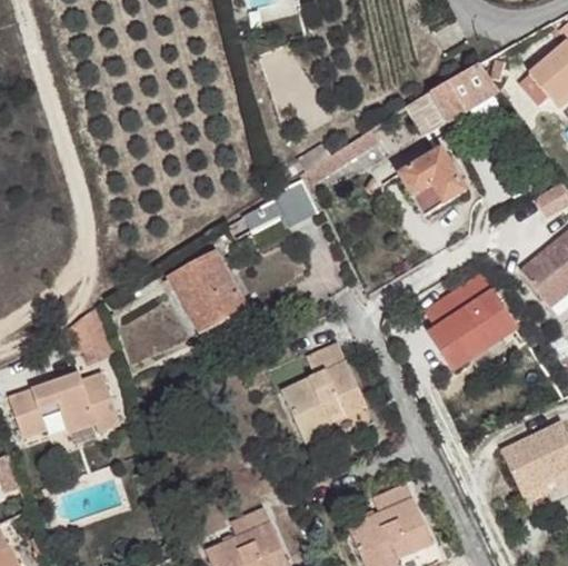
[(560,43),(566,38),(555,25),(549,29),(560,43)]
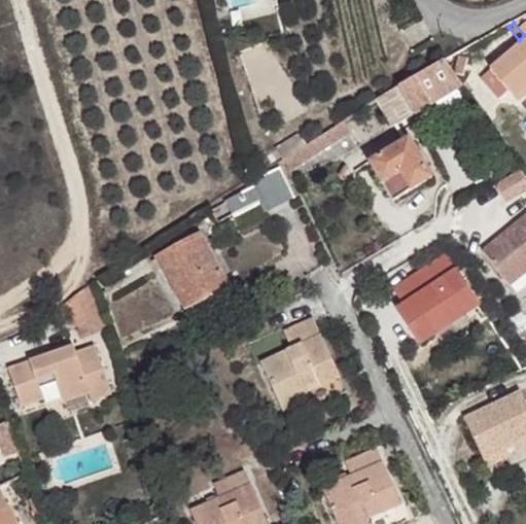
[(525,37),(524,35),(519,40),(489,66),(480,74),(497,96),(506,86),(513,94),(525,81),(525,37)]
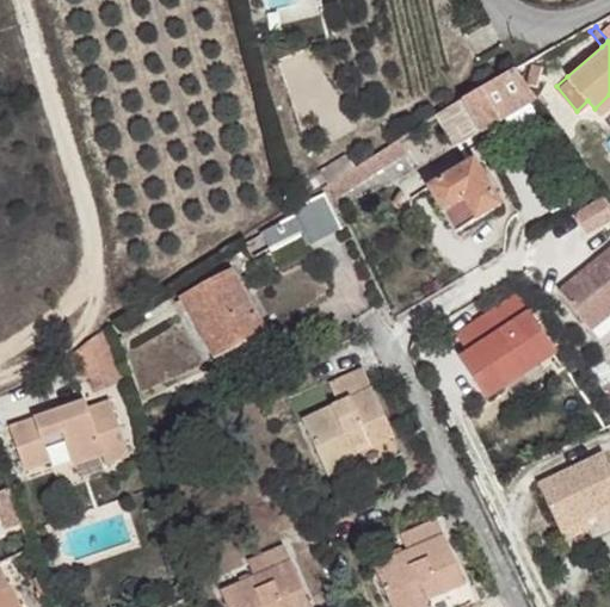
[(524,80),(535,84),(540,68),(529,64),(524,80)]
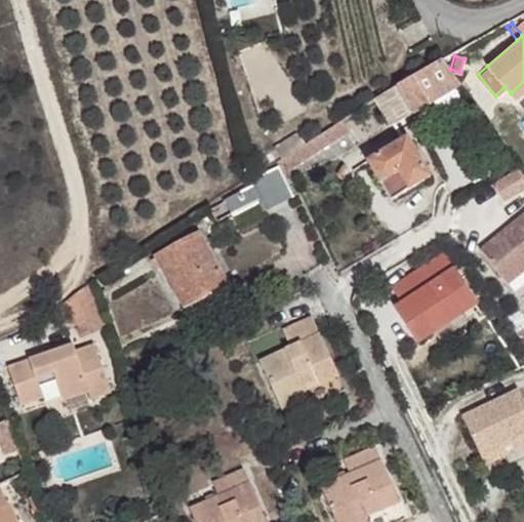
[(465,104),(453,86),(459,83),(440,57),(395,84),(411,112),(432,99),(443,117),(465,104)]
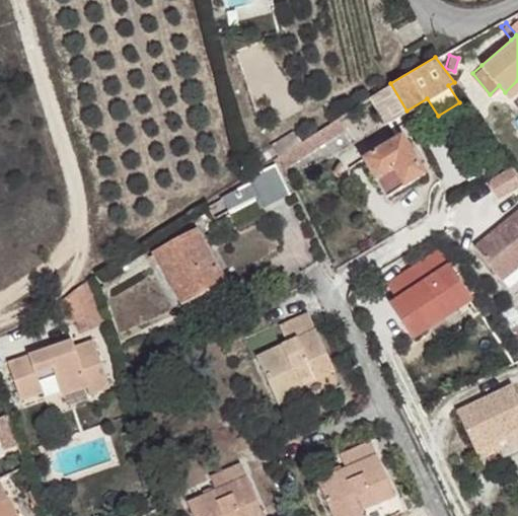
[(517,80),(505,92),(509,96),(517,88),(517,80)]
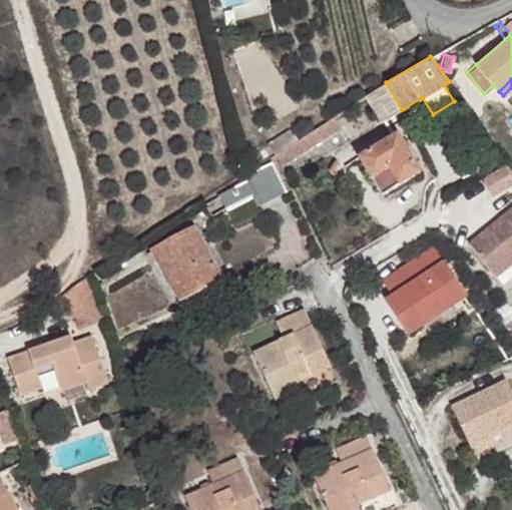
[(402,109),(386,82),(364,95),(381,122),(402,109)]
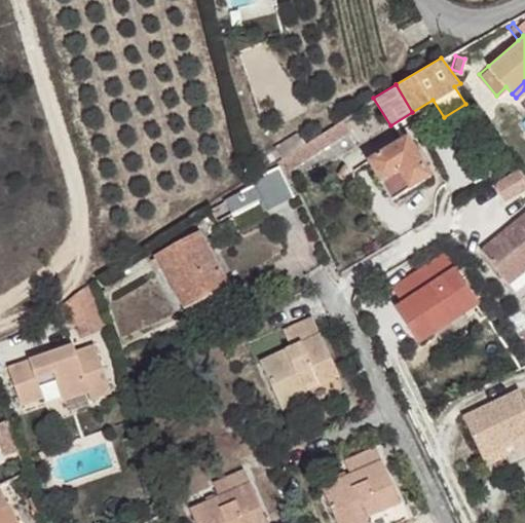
[(280,158),(287,167),(347,128),(341,119),(280,158)]
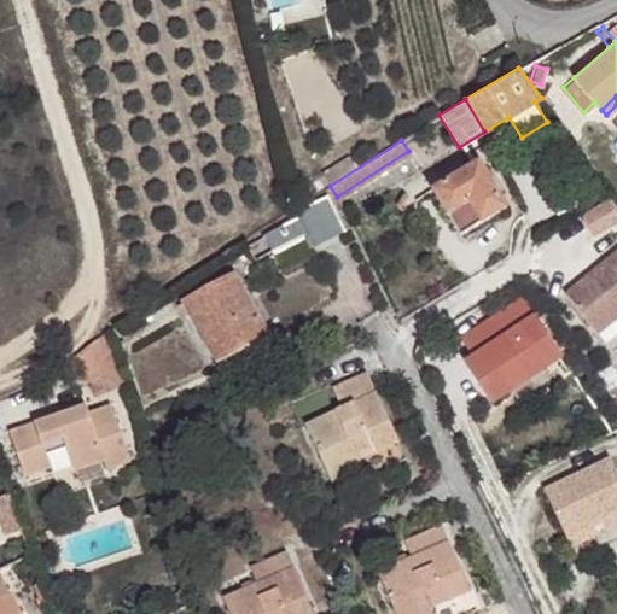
[(321,171),(330,185),(358,167),(349,153),(321,171)]
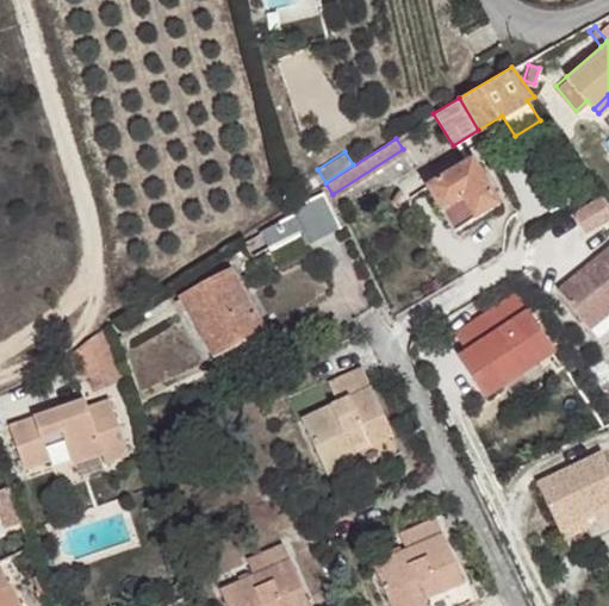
[(471,156),(426,183),(452,230),(498,201),(471,156)]
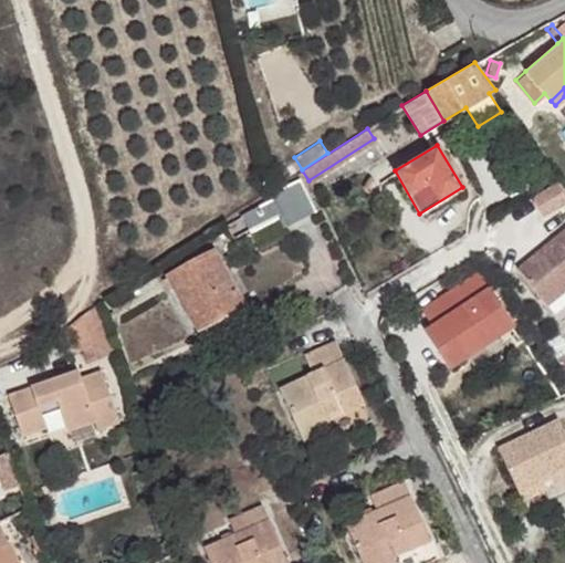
[(241,212),(249,230),(279,216),(282,225),(314,208),(299,176),(268,191),(270,197),(241,212)]
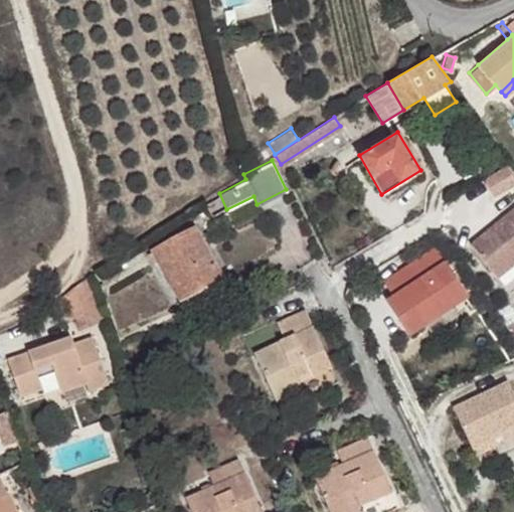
[(513,175),(513,176),(506,163),(485,176),(496,194),(513,182),(513,175)]
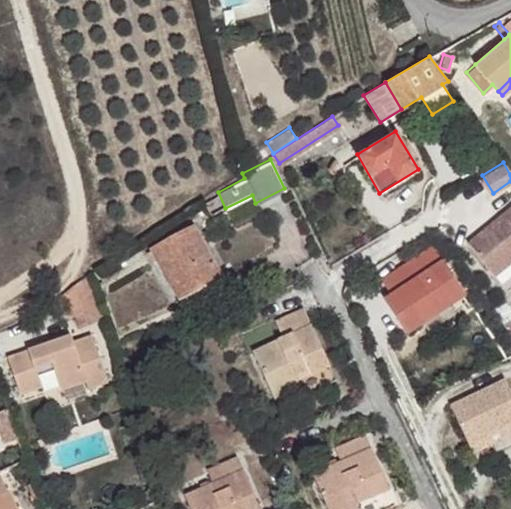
[(510,247),(510,204),(466,240),(487,266),(510,247)]
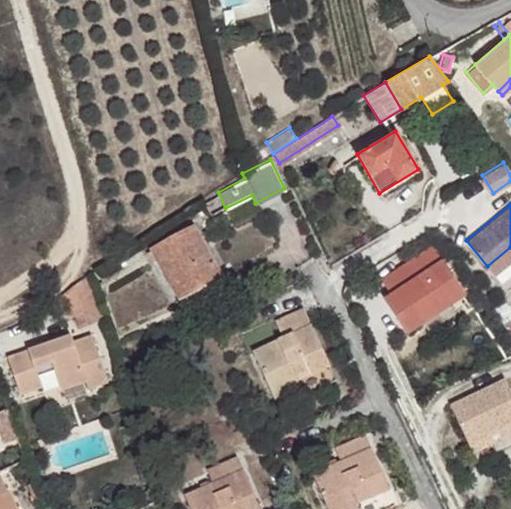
[(157,257),(179,295),(218,273),(191,225),(147,250),(152,260),(157,257)]
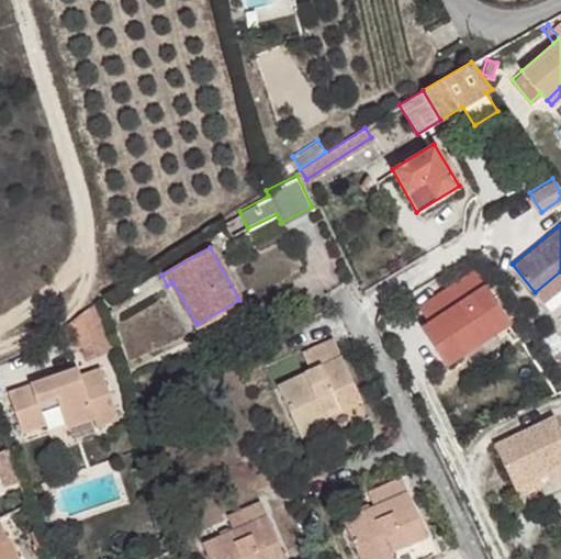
[(484,286),(473,269),(421,304),(430,321),(484,286)]
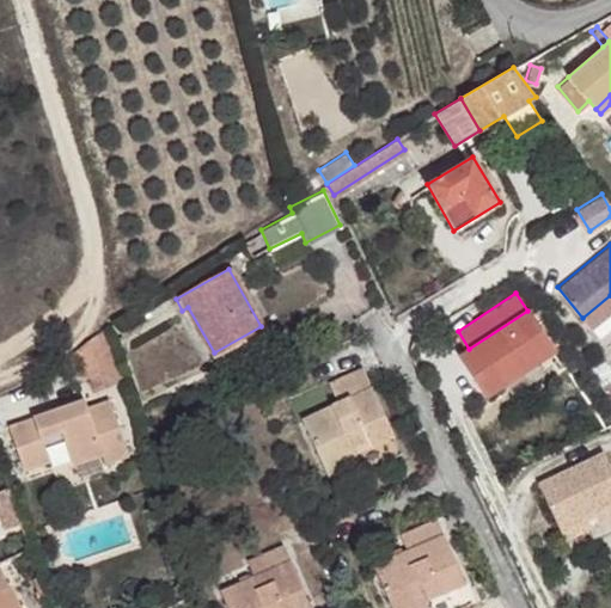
[(610,295),(582,318),(591,330),(610,313),(610,295)]
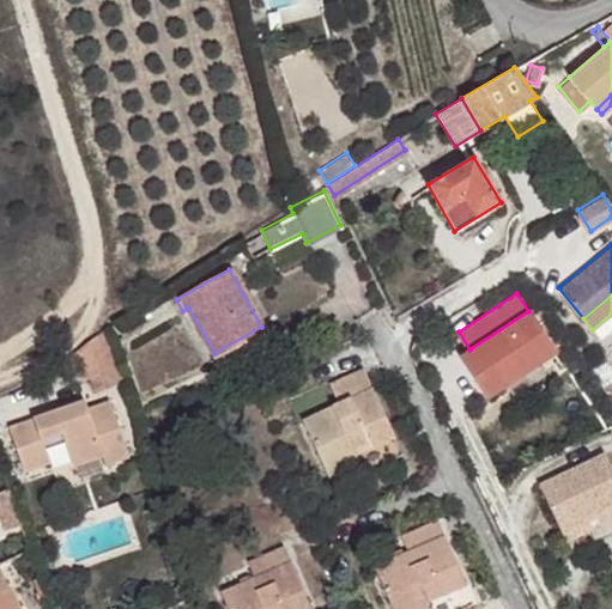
[(497,371),(546,340),(528,311),(470,349),(477,359),(468,365),(486,394),(504,382),(497,371)]
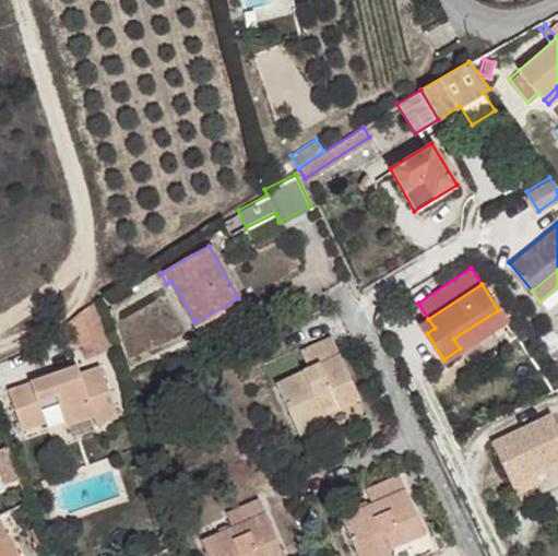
[(64,321),(73,345),(81,343),(88,340),(94,355),(111,349),(93,299),(64,321)]
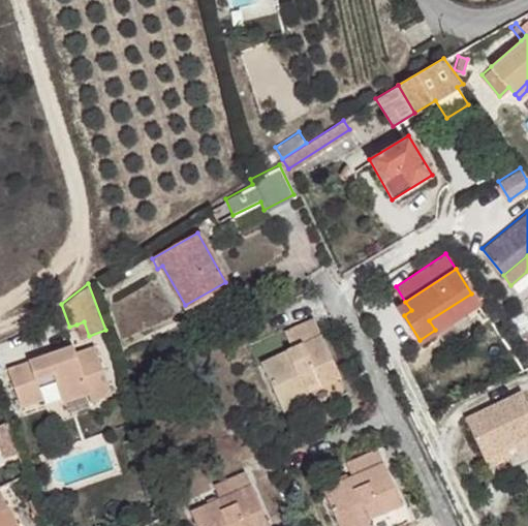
[(435,330),(477,303),(471,294),(429,320),(435,330)]
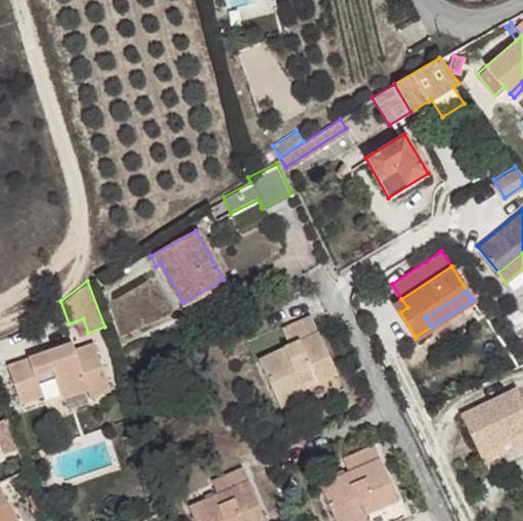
[(407,307),(401,299),(394,303),(400,312),(407,307)]
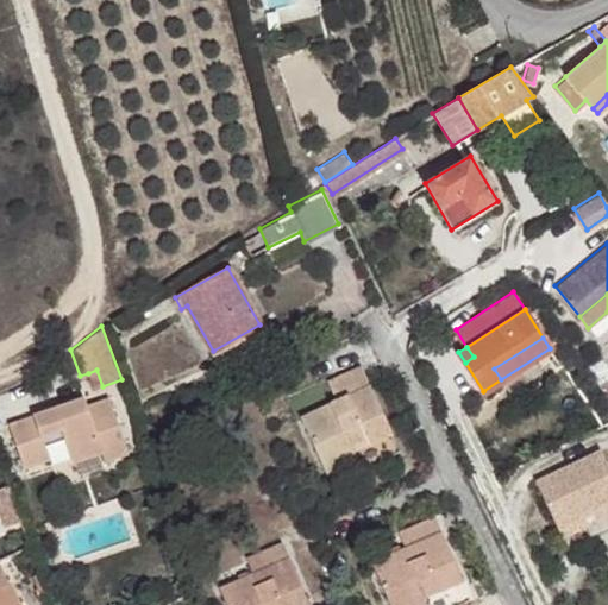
[(300,416),(325,472),(357,458),(353,449),(351,445),(367,438),(369,442),(392,433),(361,364),(326,379),(336,399),(300,416)]
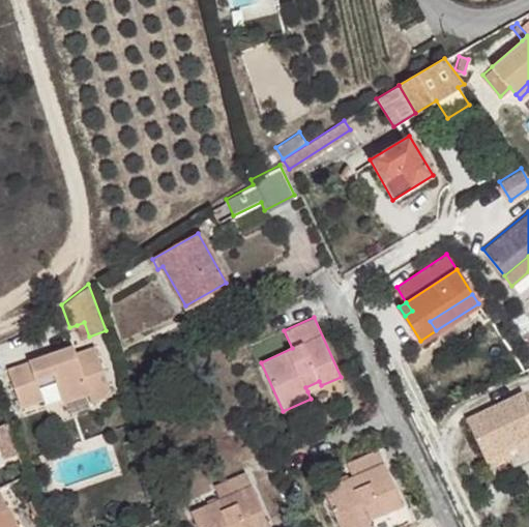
[(77,325),(82,340),(89,337),(84,322),(77,325)]
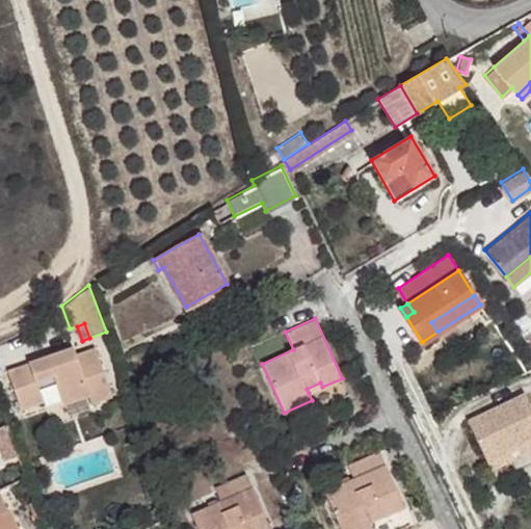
[(6,369),(20,407),(43,400),(38,388),(35,380),(52,374),(55,381),(62,403),(88,395),(90,402),(111,395),(95,346),(75,353),(73,346),(6,369)]
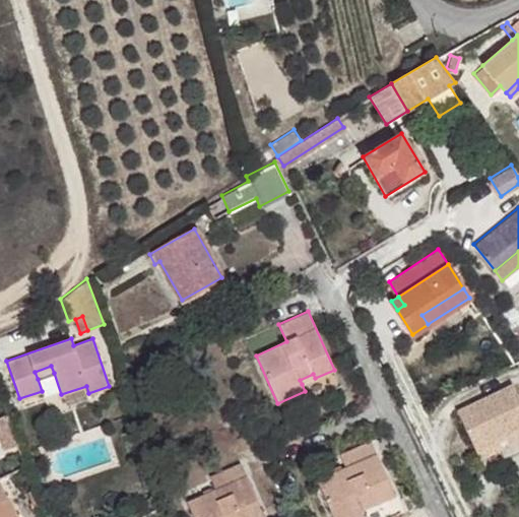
[(35,372),(38,379),(54,373),(51,366),(35,372)]
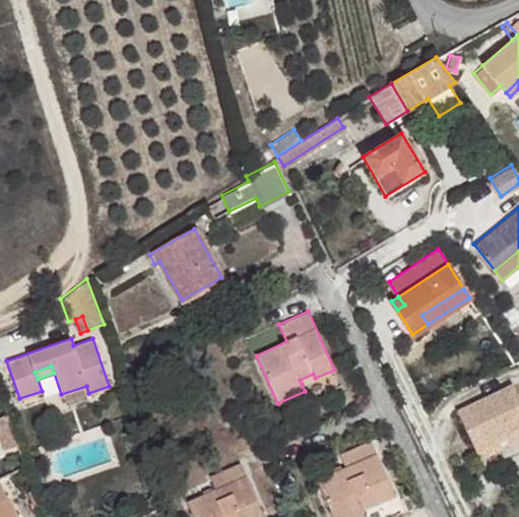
[(300,380),(302,384),(315,378),(313,374),(300,380)]
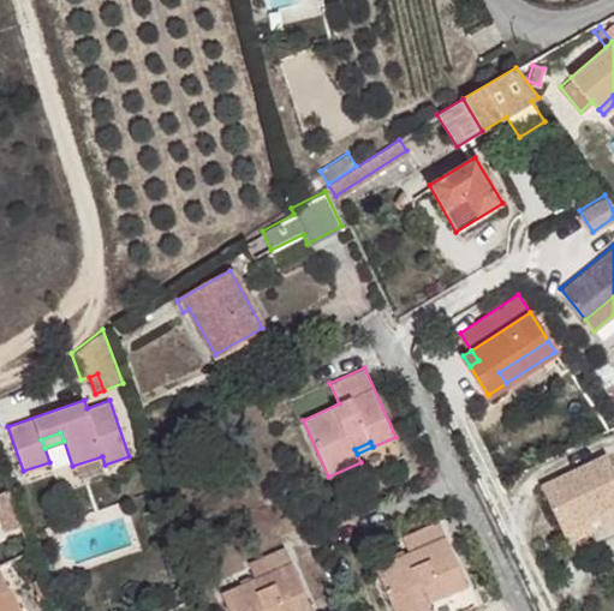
[(540,484),(562,532),(613,508),(613,468),(606,453),(540,484)]
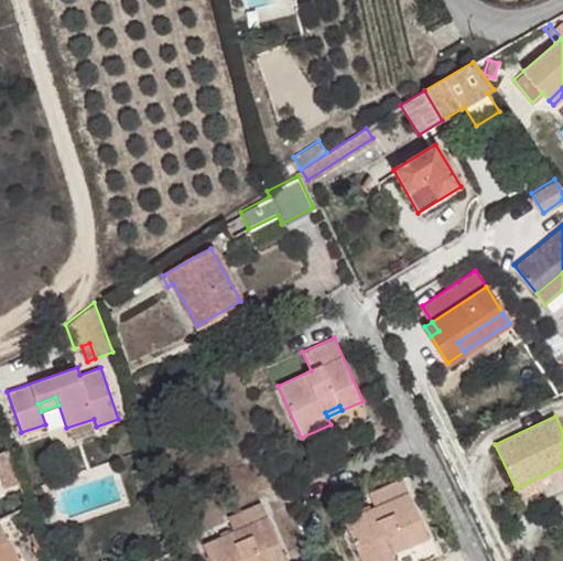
[(0,472),(4,486),(20,482),(8,448),(0,450),(0,472)]
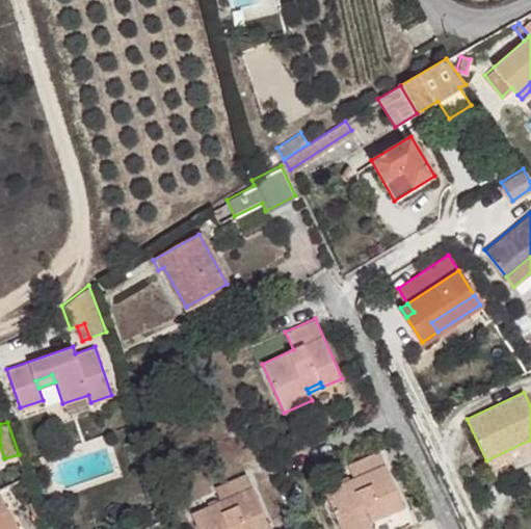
[(530,440),(486,460),(490,470),(530,450),(530,440)]
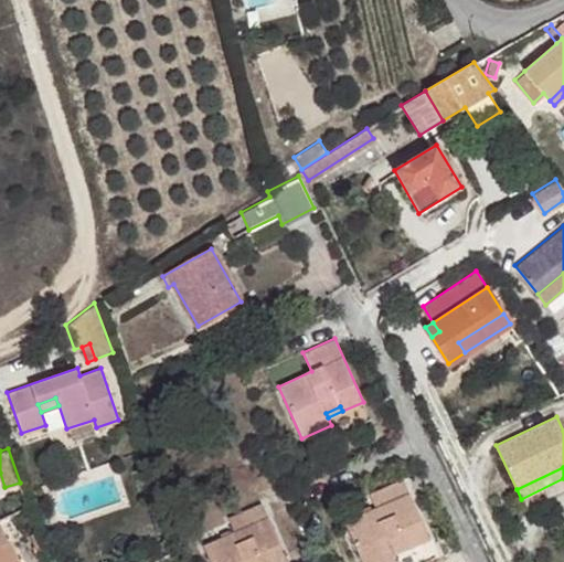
[(344,521),(361,561),(390,561),(395,560),(392,553),(390,548),(405,542),(407,547),(428,538),(402,477),(369,492),(375,508),(344,521)]
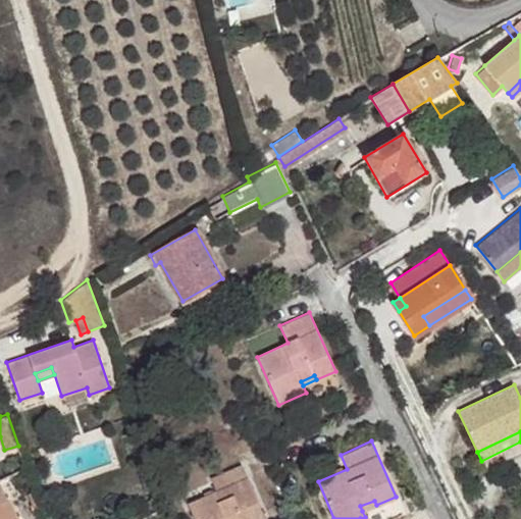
[(188,504),(194,518),(262,518),(264,518),(241,463),(210,477),(216,490),(188,504)]
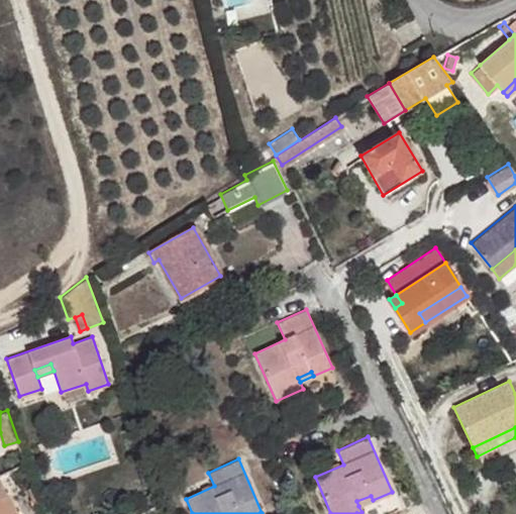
[(0,513),(18,513),(9,494),(8,494),(0,478),(0,513)]
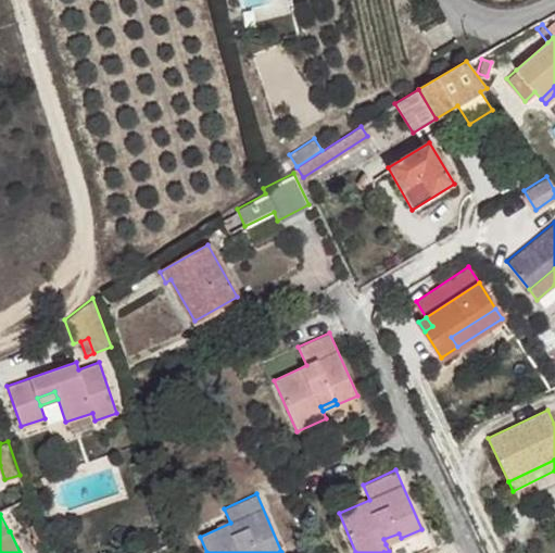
[(383,539),(386,544),(401,538),(399,533),(383,539)]
